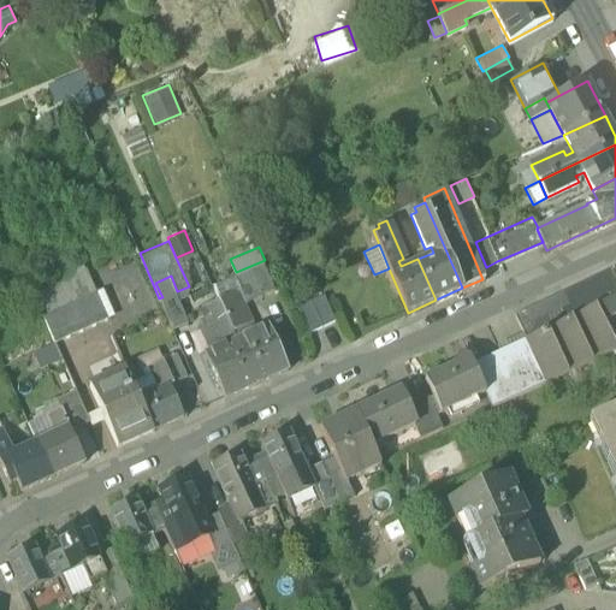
[(243,286),(248,298),(277,286),(268,267),(265,260),(236,272),(243,286)]
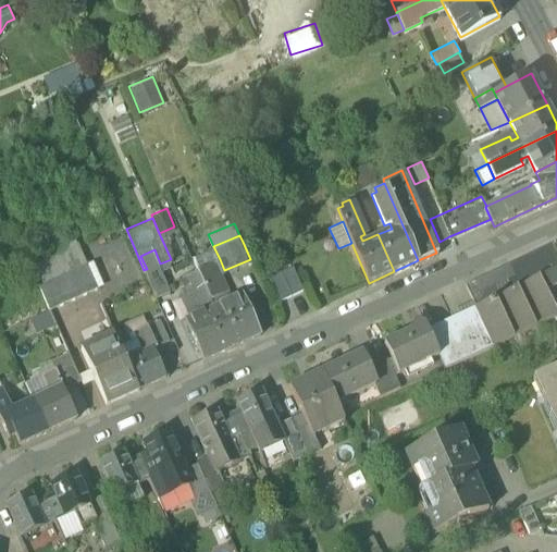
[(42,282),(87,262),(77,240),(33,260),(42,282)]
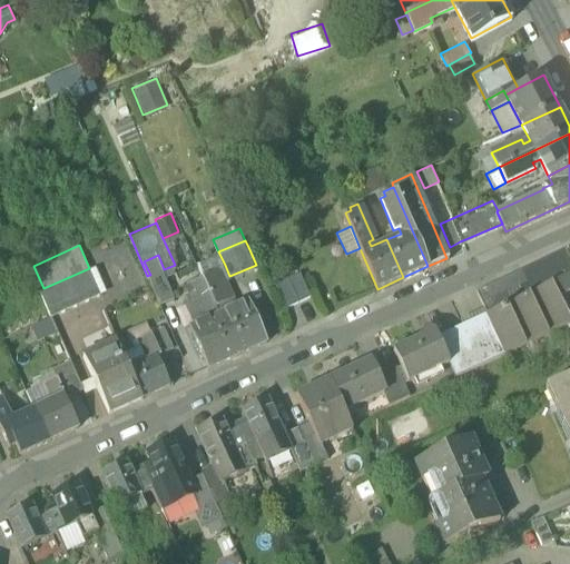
[(569,245),(477,289),(488,312),(553,279),(569,271),(569,245)]
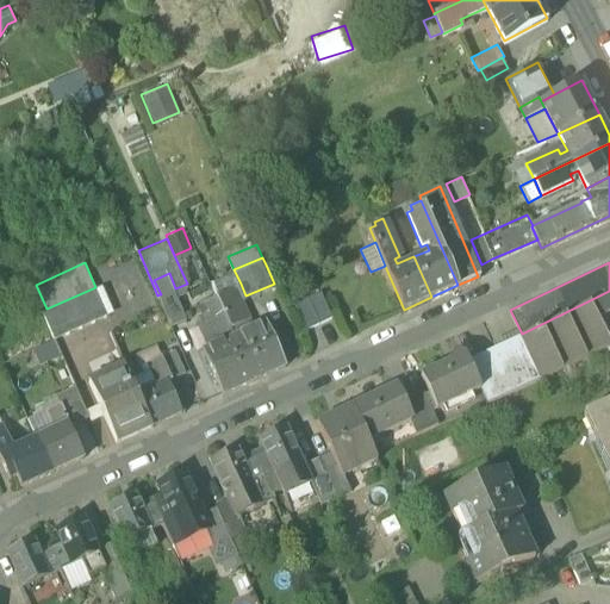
[(229,288),(234,286),(241,284),(234,269),(213,279),(219,293),(229,288)]
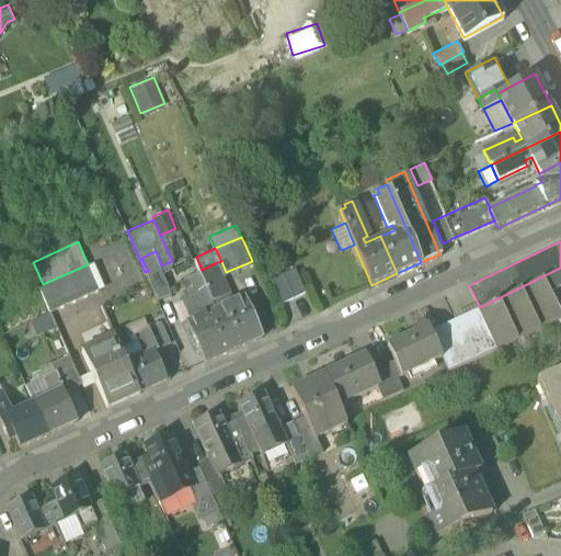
[(148,271),(161,265),(156,251),(141,258),(148,271)]
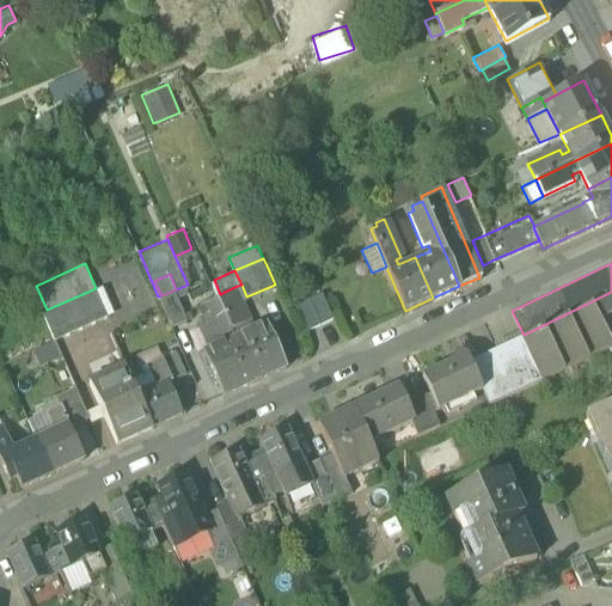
[(234,287),(230,289),(243,319),(231,324),(236,334),(252,326),(234,287)]
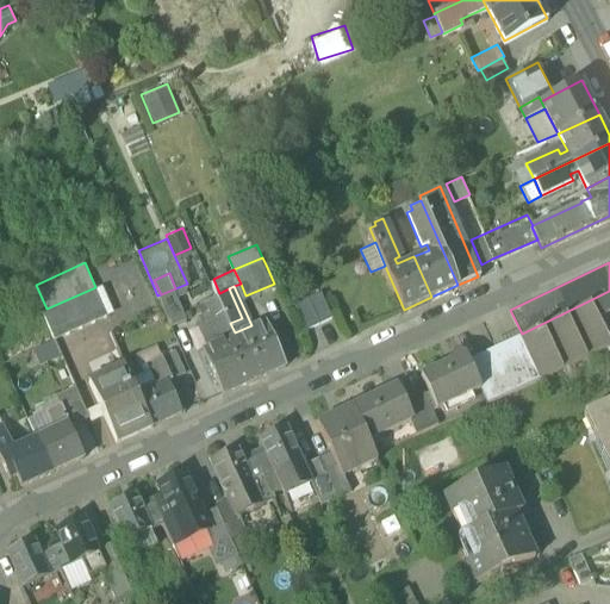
[(55,337),(107,313),(95,287),(47,309),(43,311),(55,337)]
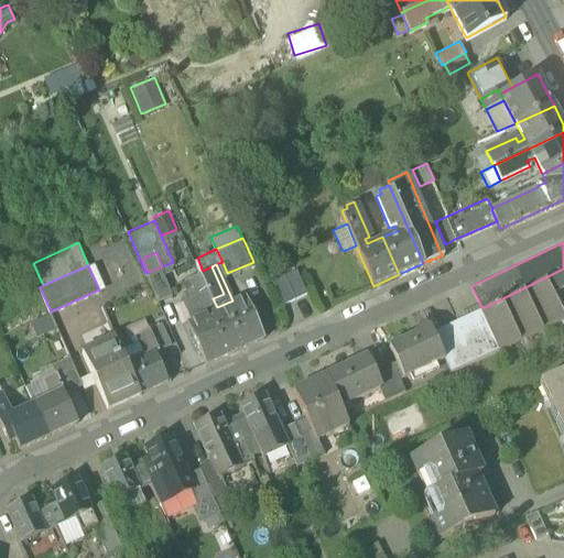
[(271,275),(280,298),(304,288),(294,265),(271,275)]
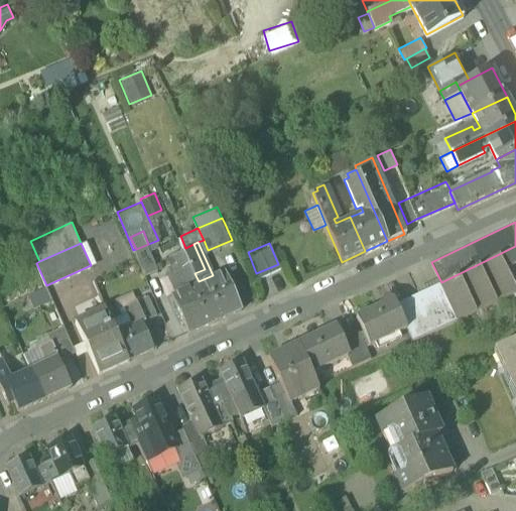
[(135,249),(145,273),(158,268),(148,244),(136,249),(135,249)]
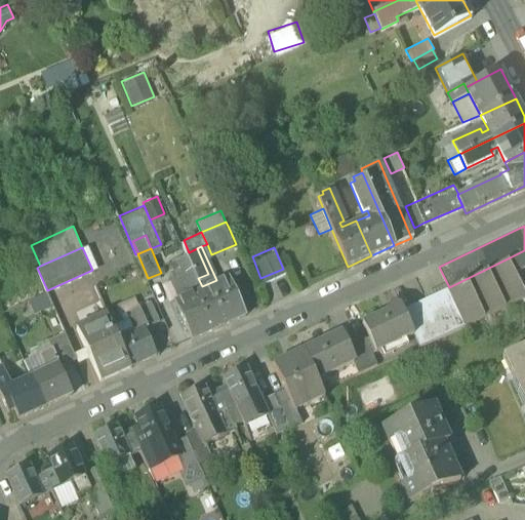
[(187,253),(198,278),(208,274),(197,248),(189,252),(187,253)]
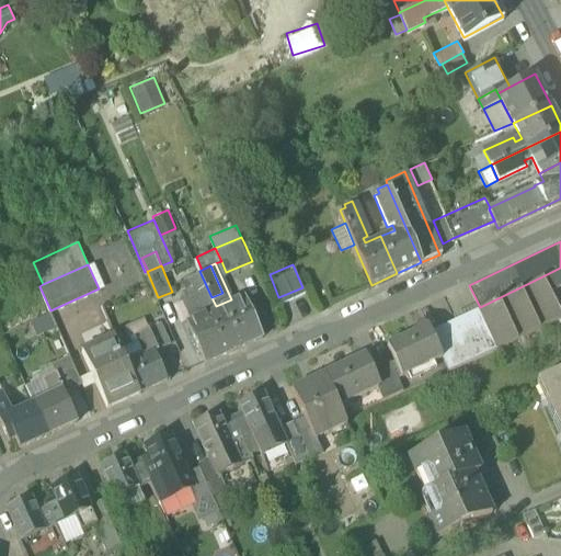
[(560,268),(545,275),(552,290),(560,285),(560,268)]
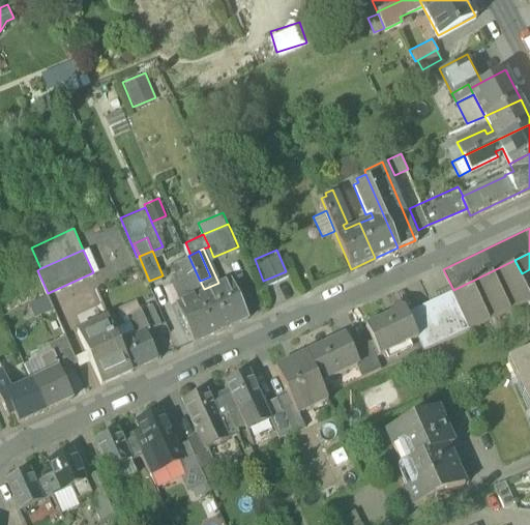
[(175,285),(181,299),(204,289),(200,281),(188,256),(178,260),(181,268),(177,271),(181,282),(175,285)]
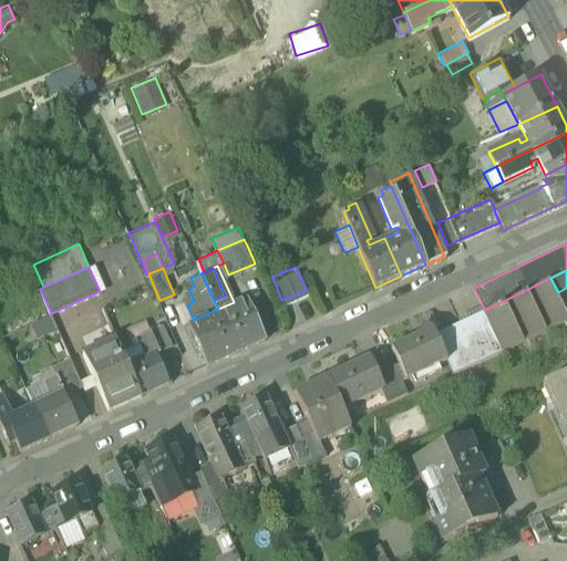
[(566,319),(566,311),(558,292),(550,278),(485,310),(483,311),(434,332),(453,372),(502,351),(553,325),(565,320),(566,319)]
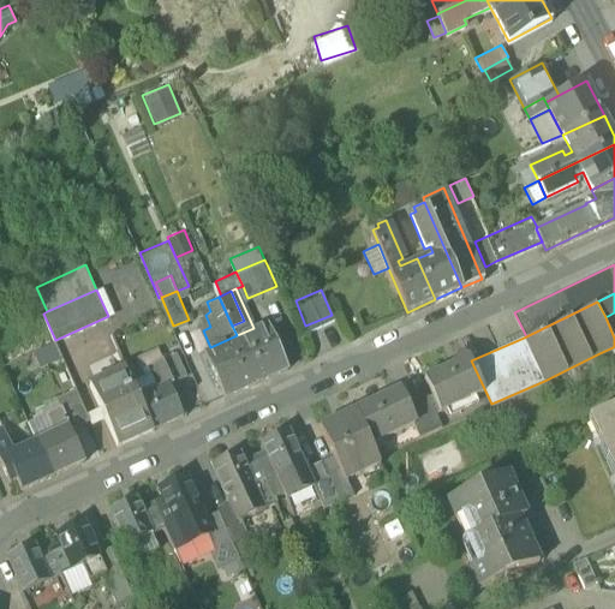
[(268,321),(254,328),(237,335),(256,381),(287,366),(268,321)]
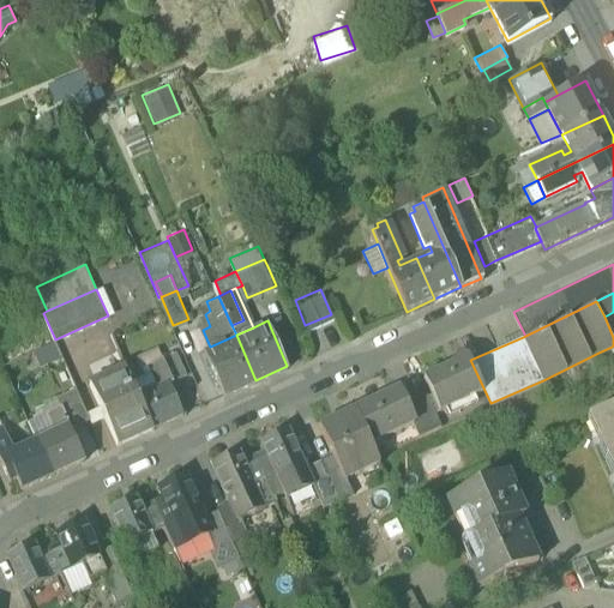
[(256,380),(236,335),(210,347),(204,349),(223,395),(256,380)]
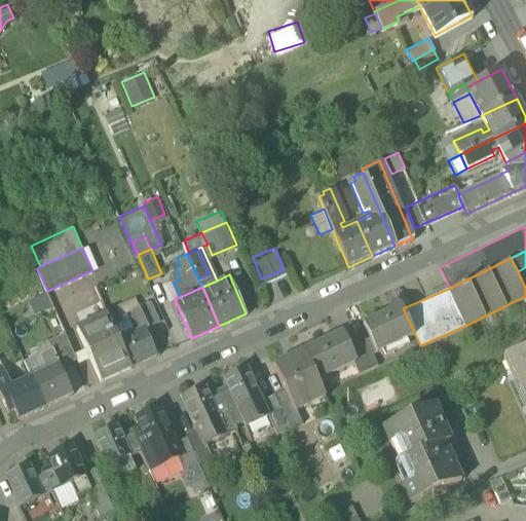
[(53,304),(47,291),(28,300),(33,313),(53,304)]
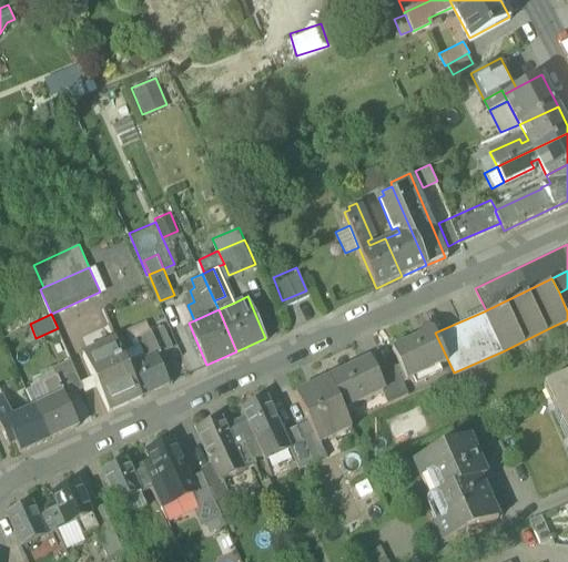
[(137,336),(151,330),(145,318),(125,327),(127,330),(131,339),(137,336)]
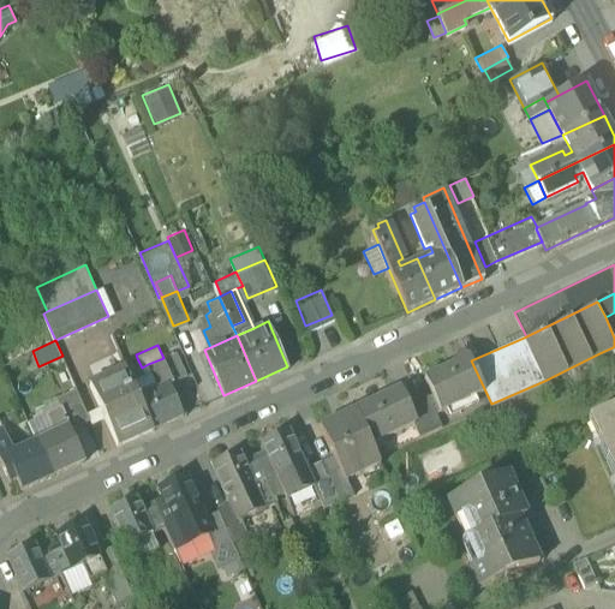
[(163,358),(173,381),(187,374),(178,351),(163,358)]
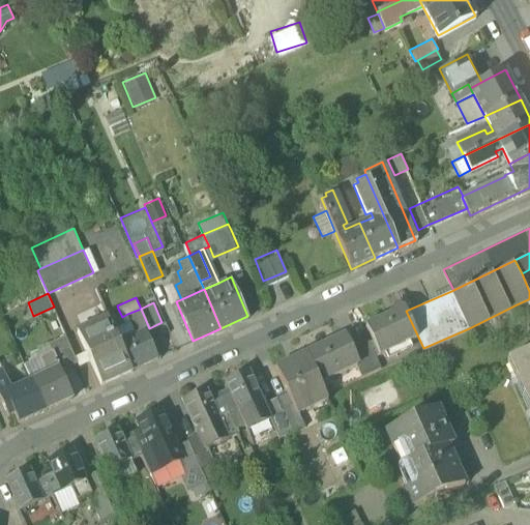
[(365,323),(380,353),(417,336),(404,305),(395,302),(394,303),(392,311),(392,312),(365,323)]
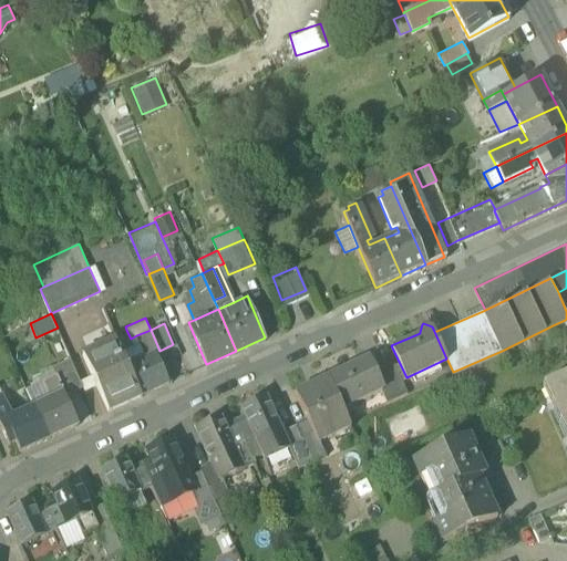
[(131,339),(126,330),(115,334),(116,336),(127,364),(146,355),(136,335),(131,339)]
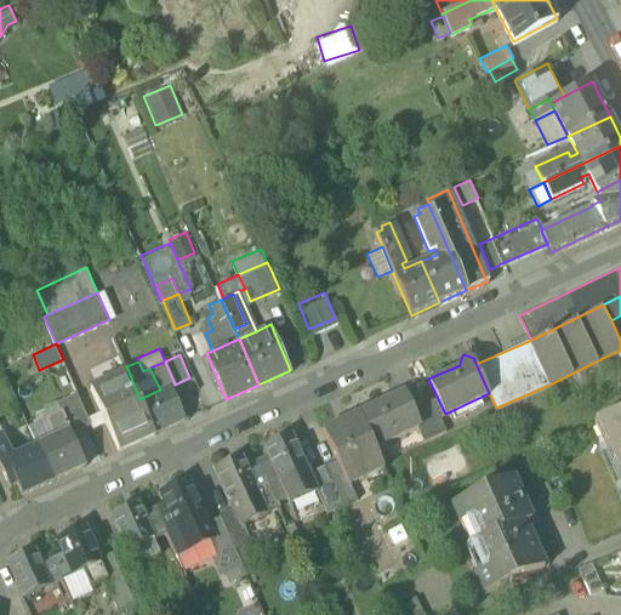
[(160,389),(140,399),(154,431),(184,417),(171,387),(175,385),(165,362),(149,368),(160,389)]
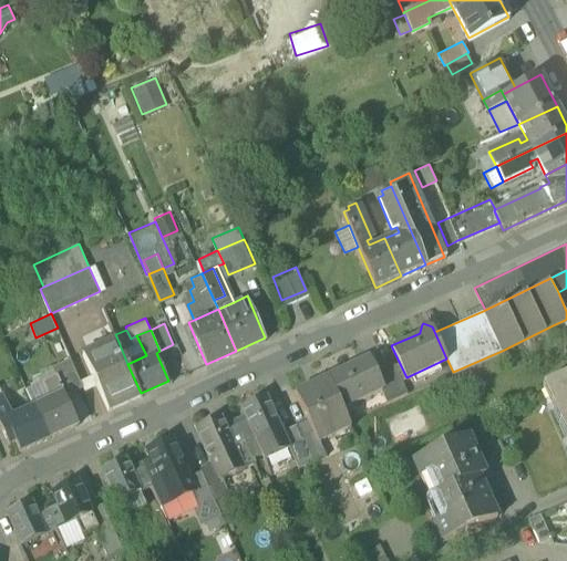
[(107,408),(141,393),(127,364),(116,336),(82,352),(107,408)]
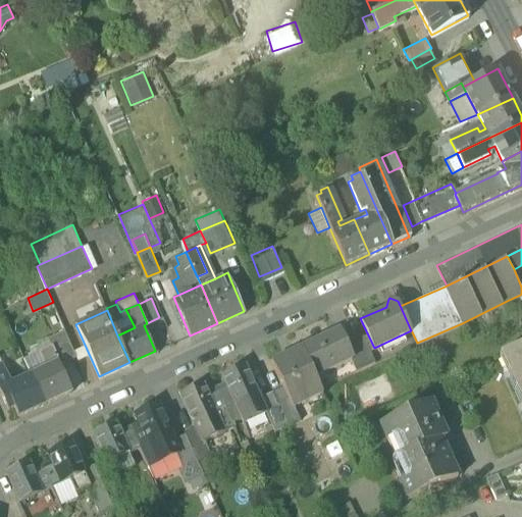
[(301,346),(302,348),(315,375),(351,358),(352,358),(346,344),(338,328),(301,346)]
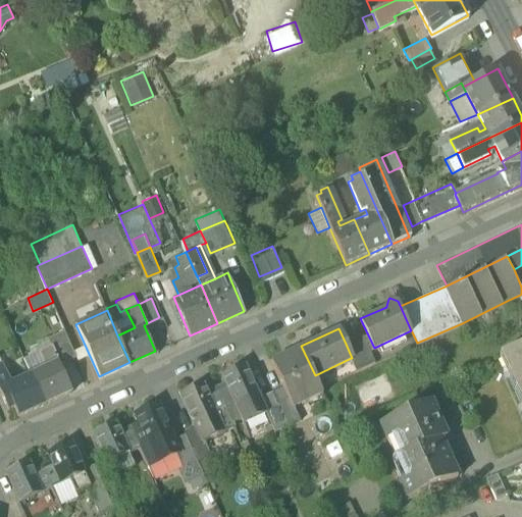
[(61,362),(61,363),(76,356),(64,329),(49,337),(52,344),(53,344),(61,362)]
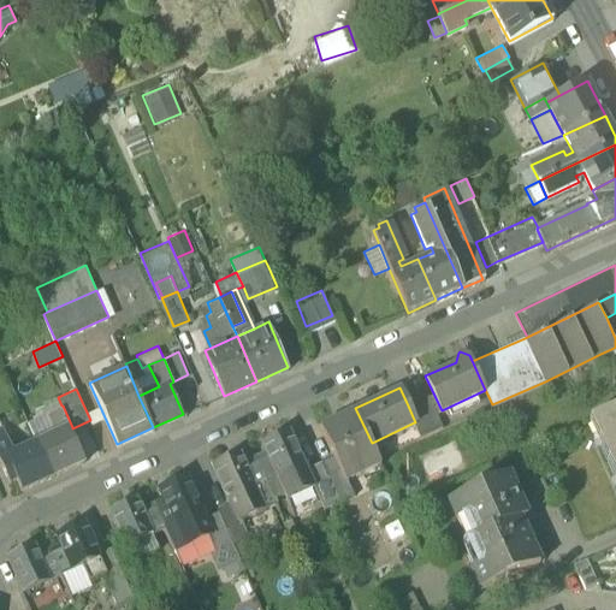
[(414,422),(420,436),(443,426),(428,395),(408,406),(415,422),(414,422)]
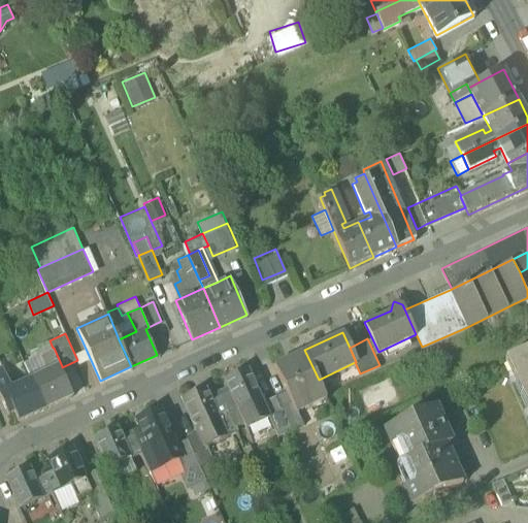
[(25,360),(33,379),(50,370),(41,353),(39,347),(29,351),(31,357),(25,360)]
